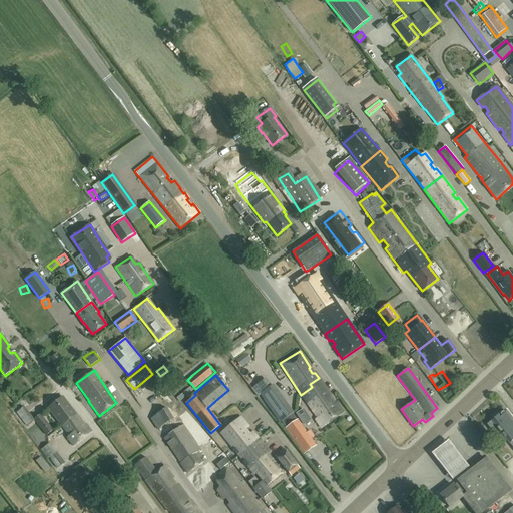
[(312,387),(334,419),(343,413),(336,402),(333,403),(330,398),(332,397),(319,378),(310,384),(312,387)]
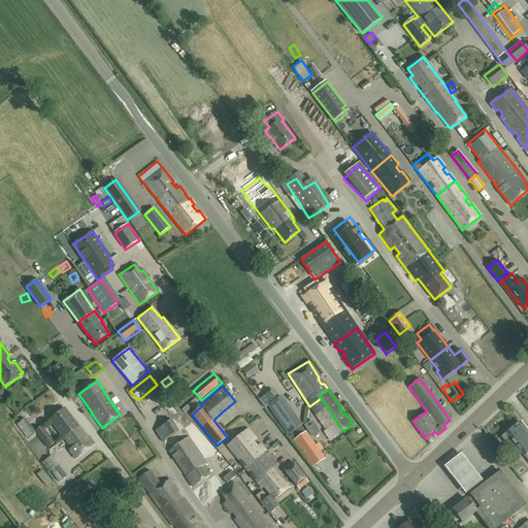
[(290,434),(301,425),(281,397),(268,405),(290,434)]
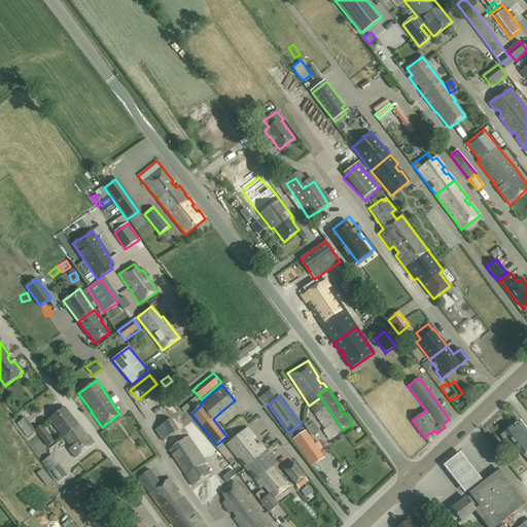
[(330,440),(343,430),(320,397),(309,406),(326,432),(325,433),(330,440)]
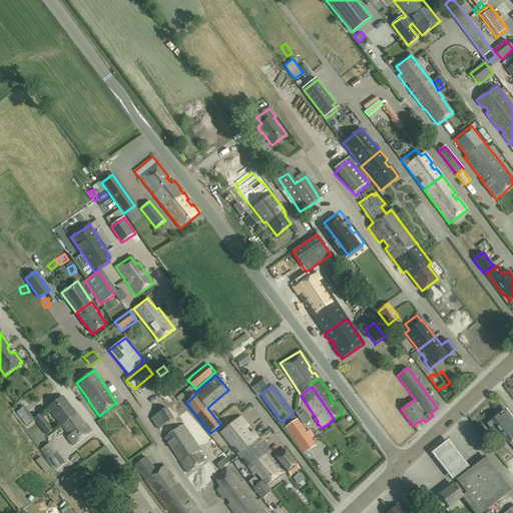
[(84,425),(62,397),(48,408),(69,436),(67,438),(73,446),(91,432),(85,424),(84,425)]
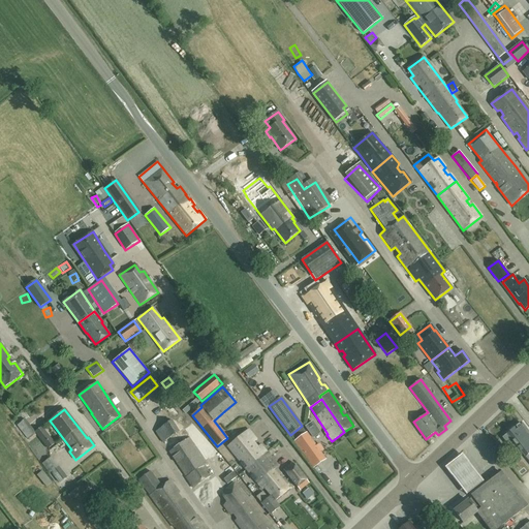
[(194,435),(188,426),(180,415),(155,432),(162,443),(176,434),(181,443),(169,452),(193,488),(211,475),(205,466),(208,464),(196,446),(206,439),(198,431),(194,435)]
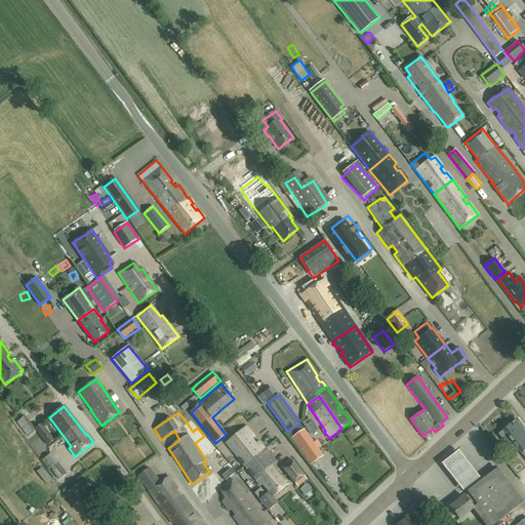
[(311,435),(317,430),(310,419),(304,425),(311,435)]
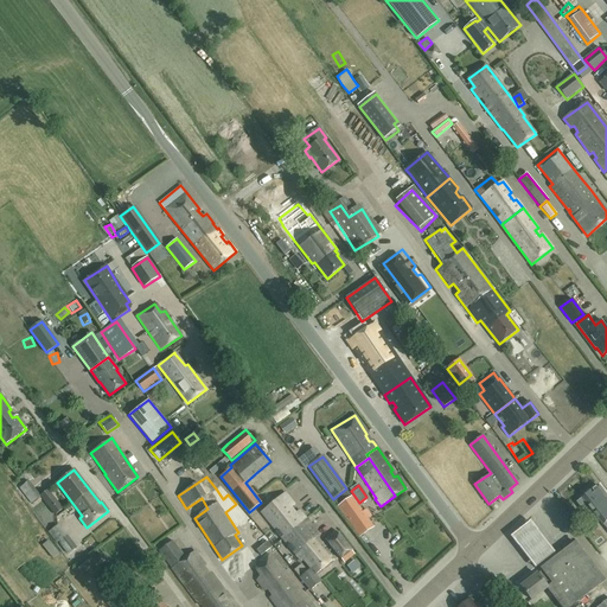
[(606,497),(598,485),(581,498),(581,499),(577,503),(583,511),(588,508),(602,525),(606,530),(606,497)]
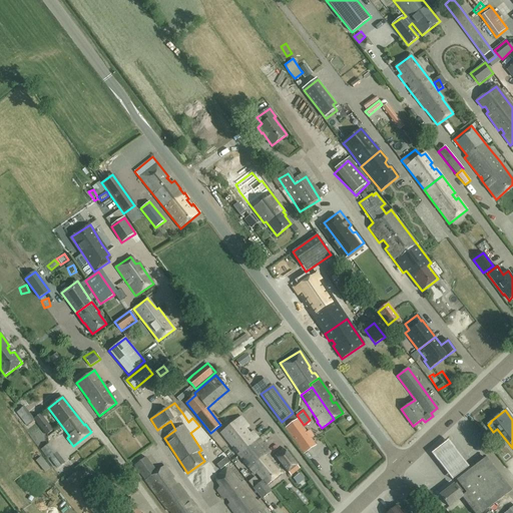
[(53,430),(41,414),(34,419),(46,435),(53,430)]
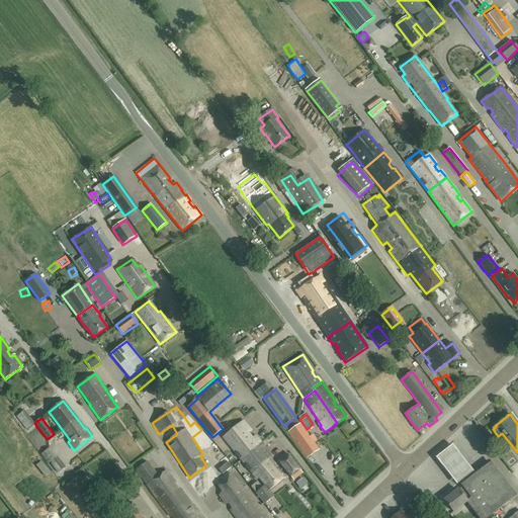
[(224,438),(241,459),(262,443),(256,436),(252,439),(247,435),(251,431),(244,421),(224,438)]
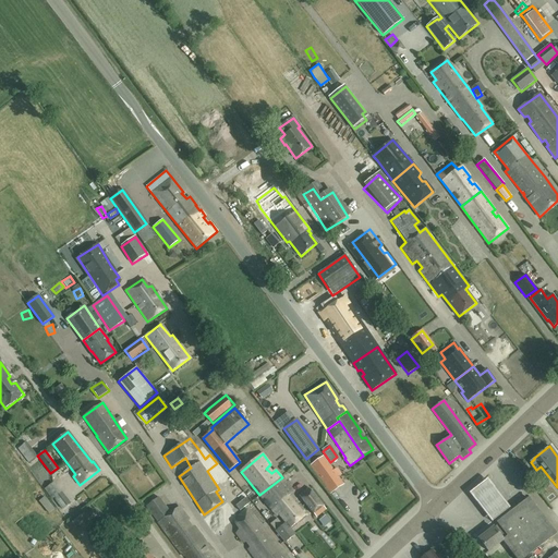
[(332,493),(343,484),(340,481),(324,457),(312,465),(332,493)]
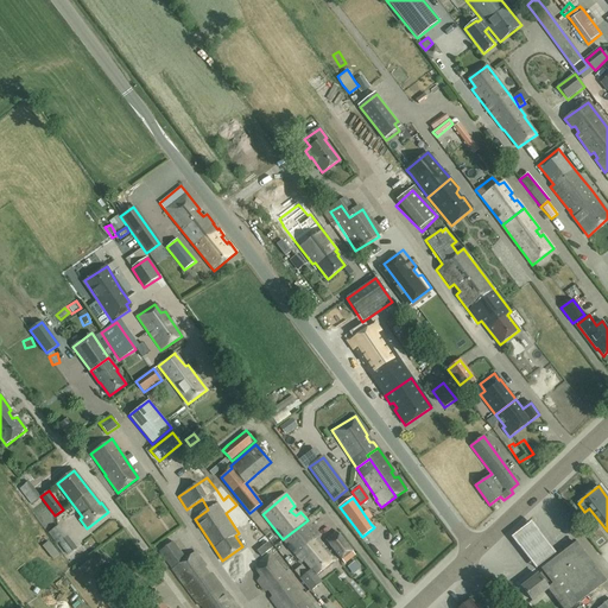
[(311,570),(316,576),(317,576),(318,575),(333,563),(314,540),(320,536),(308,520),(283,539),(298,558),(302,562),(302,563),(303,561),(311,570)]
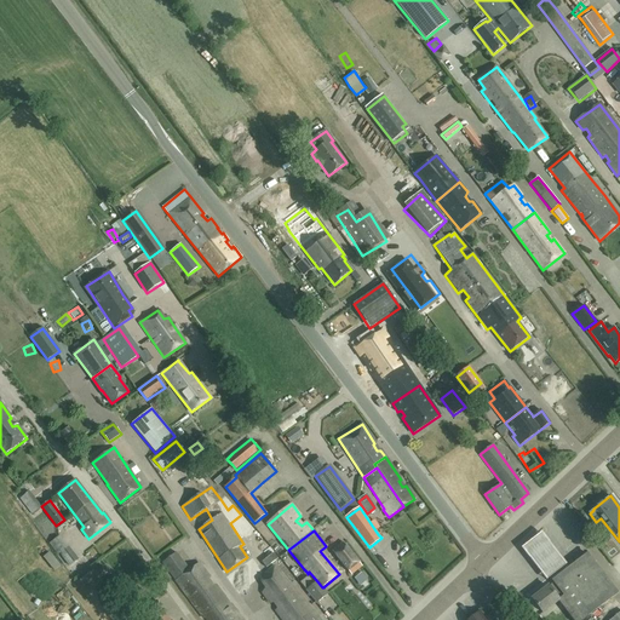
[(546,578),(566,563),(543,533),(523,547),(546,578)]
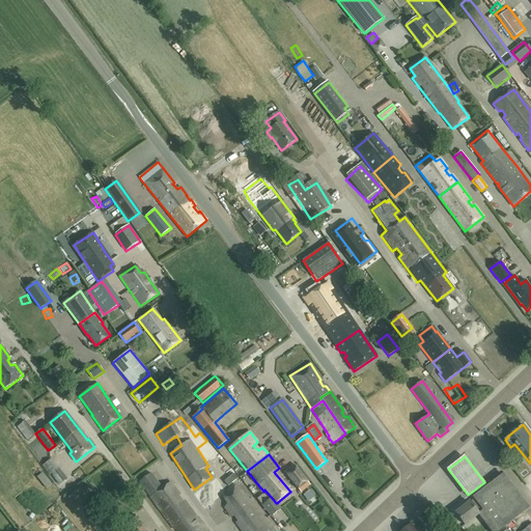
[(301,493),(310,485),(294,464),(284,471),(301,493)]
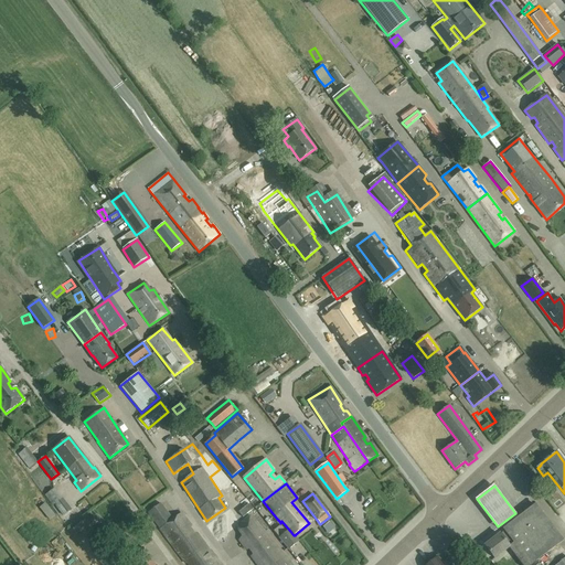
[(173,520),(168,513),(161,503),(148,513),(185,563),(187,562),(189,564),(222,564),(215,555),(214,556),(196,533),(194,534),(190,529),(191,526),(181,513),(173,520)]
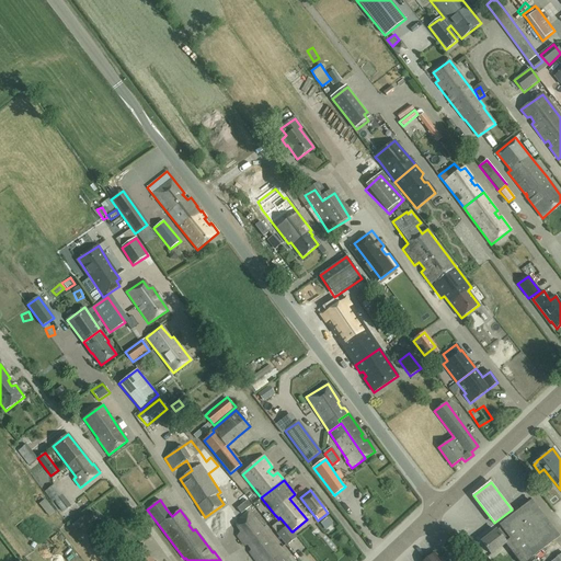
[(527,560),(558,537),(530,501),(499,525),(501,528),(496,531),(495,530),(481,542),(491,554),(505,544),(517,560),(527,560)]
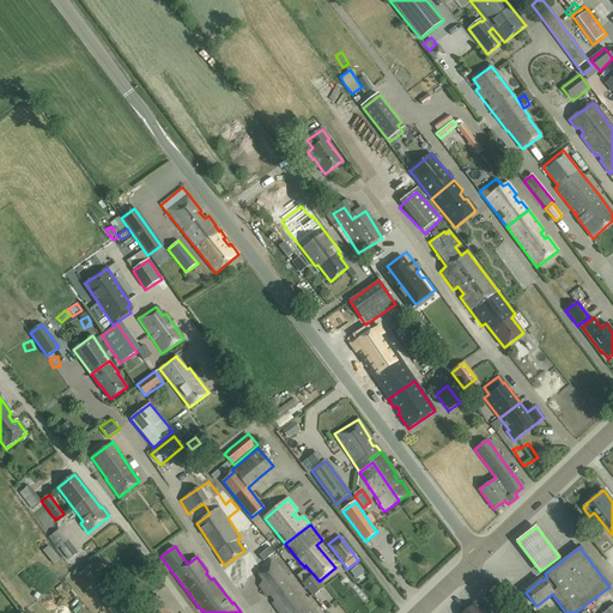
[(102,563),(119,570),(123,557),(108,550),(102,563)]
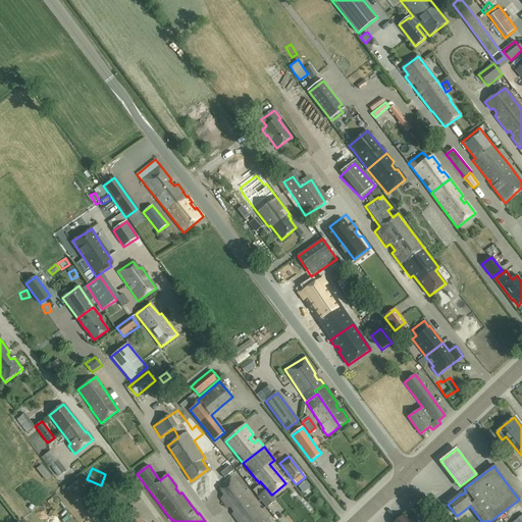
[(65,474),(58,478),(63,485),(70,481),(65,474)]
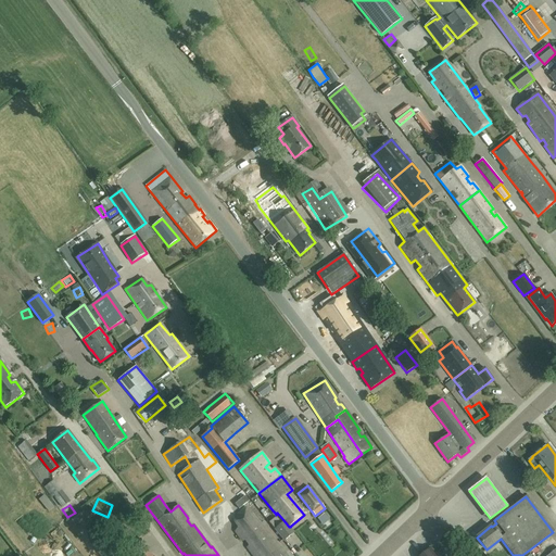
[(281,548),(245,508),(231,518),(238,528),(235,531),(242,541),(245,540),(249,545),(247,547),(252,555),(287,555),(281,548)]
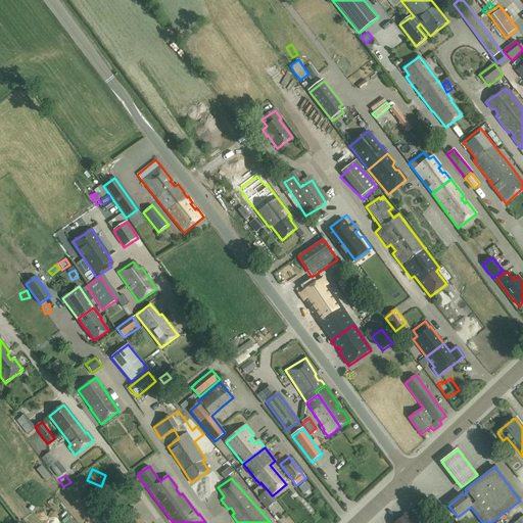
[(272,495),(268,490),(266,492),(259,486),(253,491),(258,498),(268,509),(277,501),(272,495)]
